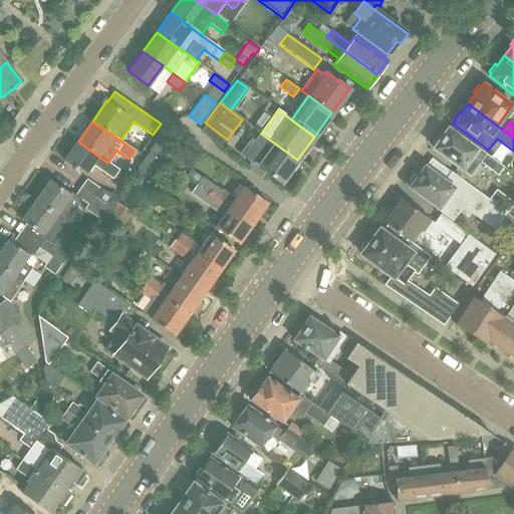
[(439,134),(432,144),(435,147),(434,149),(470,175),(479,162),(484,166),(494,173),(497,175),(504,166),(500,164),(467,140),(467,141),(449,127),(442,137),(439,134)]
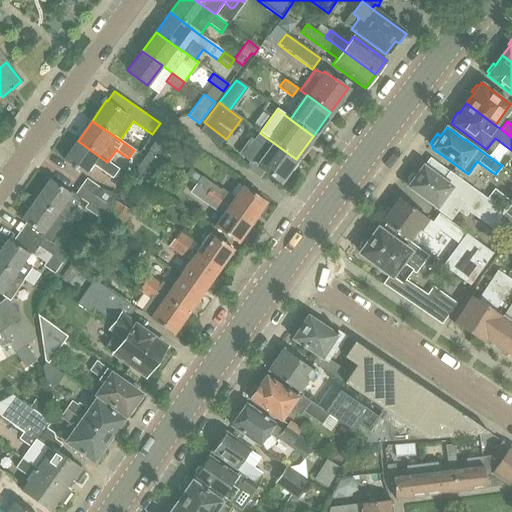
[(260,133),(254,141),(267,150),(256,166),(264,172),(279,182),(296,159),(260,133)]
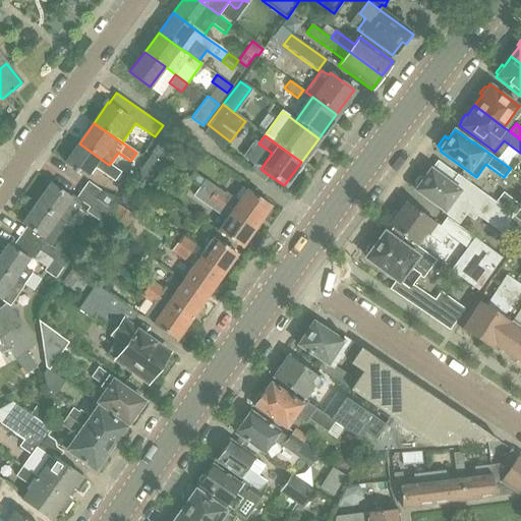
[(151,153),(152,154),(162,161),(166,156),(174,161),(181,150),(162,136),(151,153)]
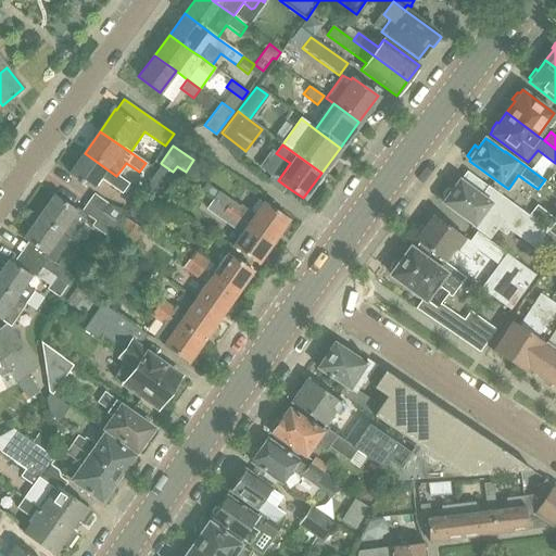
[(129,185),(116,176),(85,153),(70,175),(90,189),(98,178),(122,194),(129,185)]
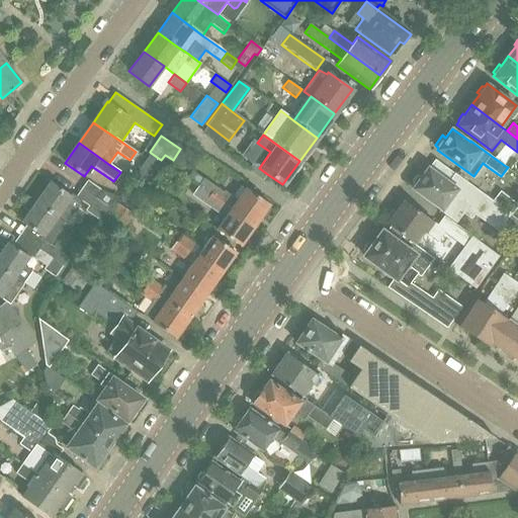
[(167,164),(161,160),(151,153),(134,176),(151,187),(167,164)]
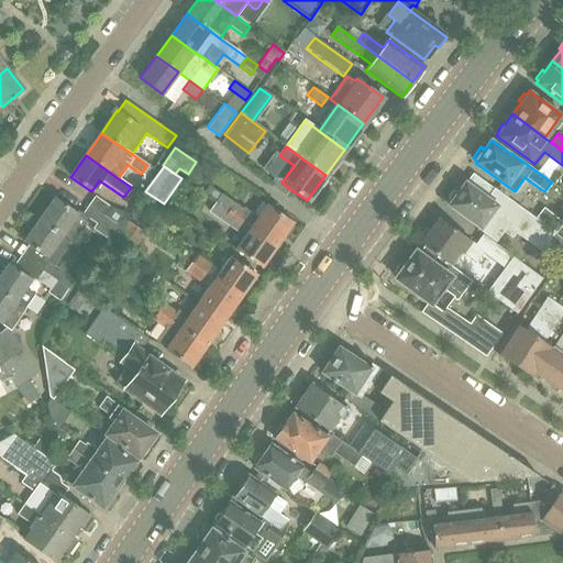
[(450,202),(449,205),(481,228),(478,229),(496,241),(504,231),(511,236),(516,232),(543,252),(550,244),(561,252),(562,247),(562,239),(475,176),(468,185),(464,183),(459,190),(457,190),(456,190),(454,190),(453,190),(452,191),(451,192),(450,194),(449,195),(449,196),(449,198),(449,199),(449,201),(450,202)]
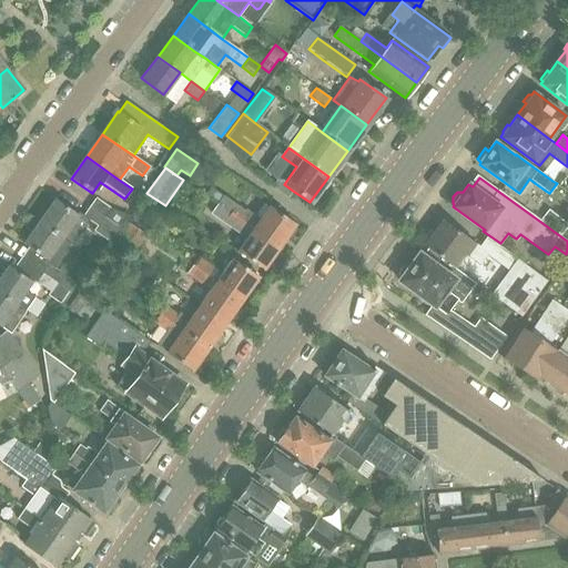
[(217,204),(251,227),(279,246),(294,224),(267,205),(259,216),(246,208),(244,211),(223,195),(217,204)]
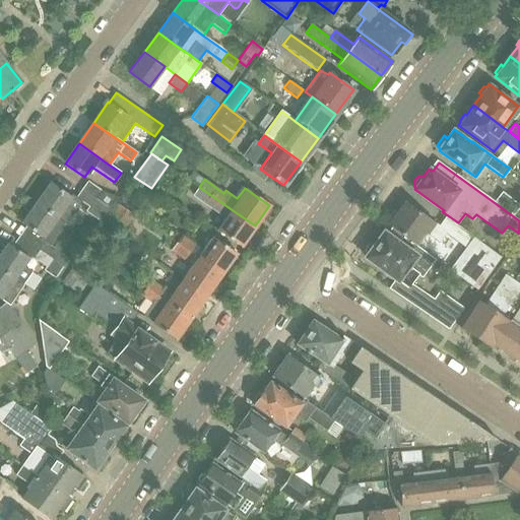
[(87,182),(81,190),(94,199),(101,191),(87,182)]
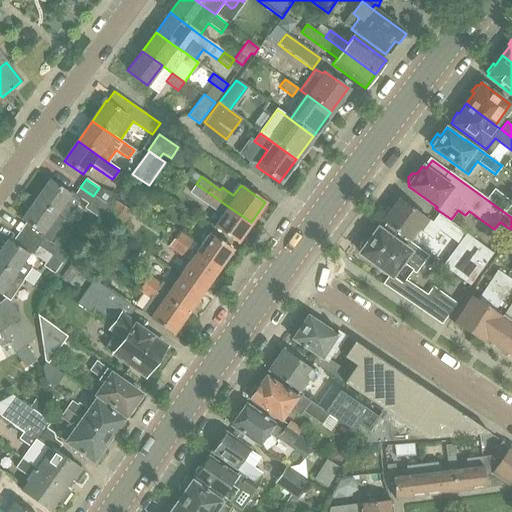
[(49,180),(35,200),(64,220),(78,200),(49,180)]
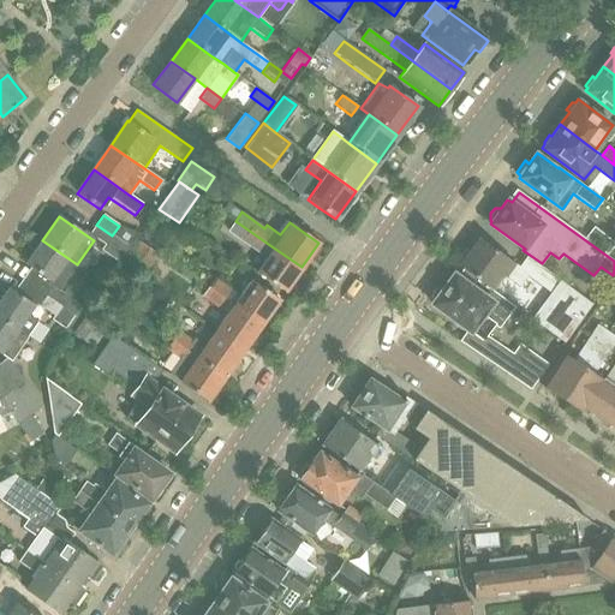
[(302,267),(272,246),(236,221),(228,231),(266,256),(255,272),(284,292),(302,267)]
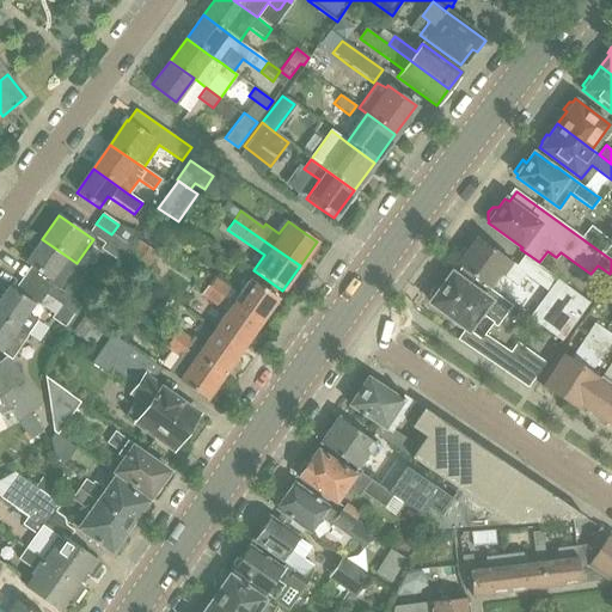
[(120,239),(111,234),(96,224),(90,233),(104,243),(101,248),(120,262),(130,246),(120,239)]
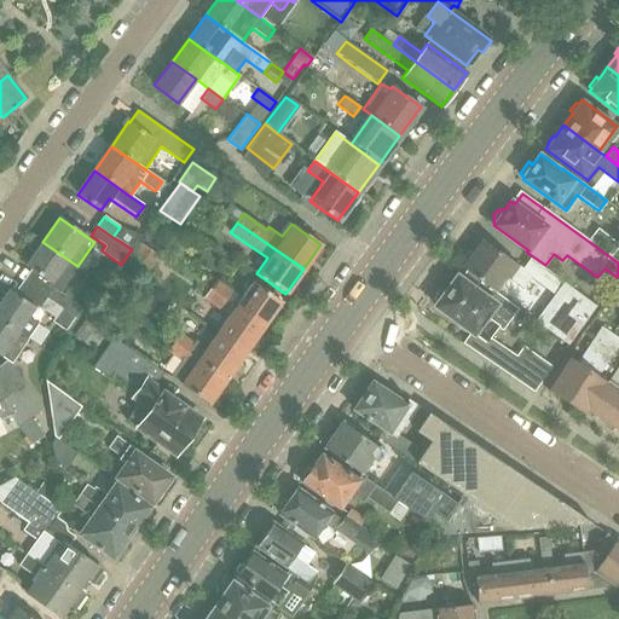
[(618,246),(618,244),(597,229),(590,238),(612,256),(618,246)]
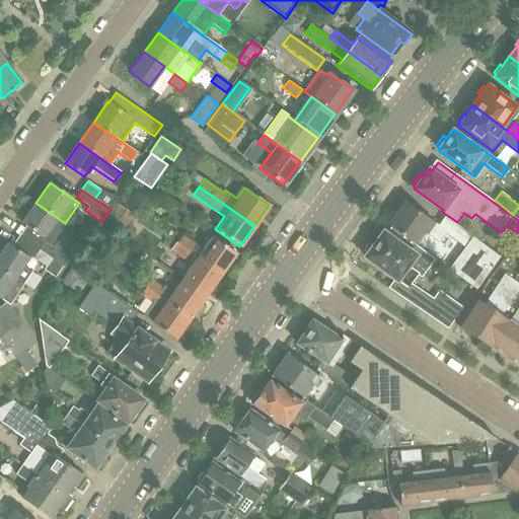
[(475,290),(493,267),(500,258),(444,217),(438,225),(404,201),(396,213),(392,210),(385,219),(389,222),(387,224),(413,242),(422,230),(438,242),(445,232),(465,246),(448,270),(475,290)]
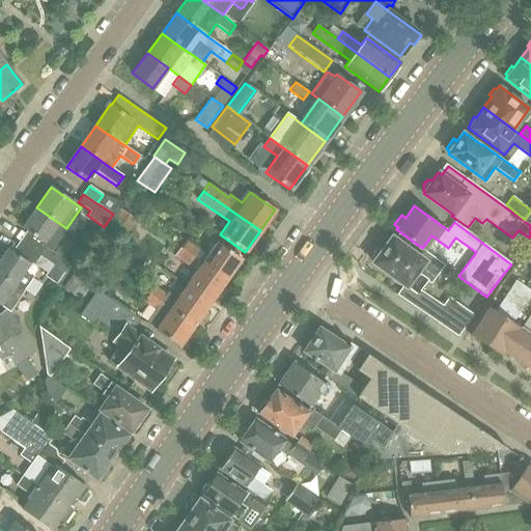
[(46,248),(40,255),(54,266),(64,272),(67,267),(73,270),(75,267),(52,251),(62,235),(70,241),(75,233),(66,228),(36,207),(23,228),(42,242),(40,244),(46,248)]
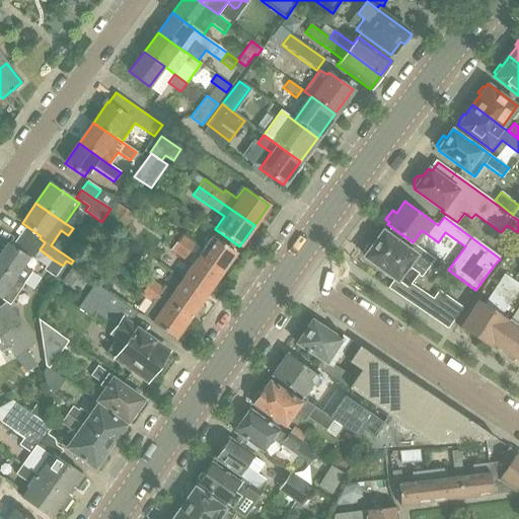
[(118,203),(103,222),(121,234),(135,214),(118,203)]
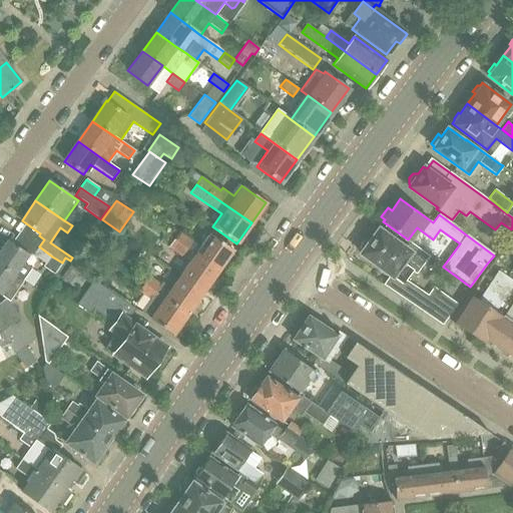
[(101,223),(93,233),(105,242),(113,231),(101,223)]
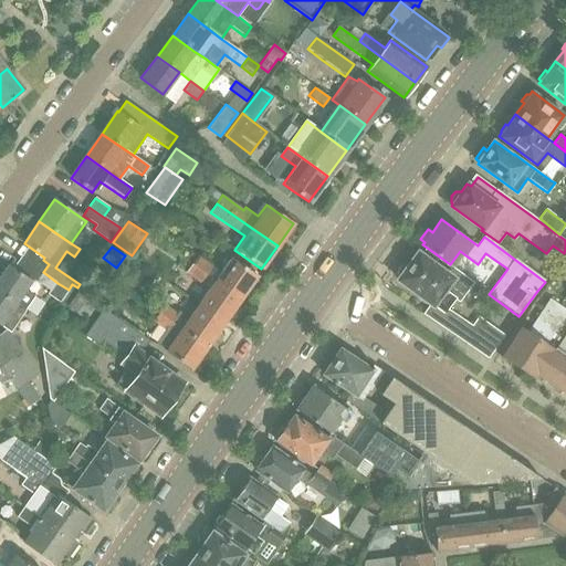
[(430,303),(422,313),(489,357),(504,333),(477,313),(469,324),(447,308),(454,299),(458,301),(472,282),(432,253),(427,260),(417,252),(407,265),(406,264),(404,265),(402,265),(401,266),(400,268),(399,269),(398,270),(397,271),(397,273),(397,274),(398,276),(398,278),(397,279),(419,295),(419,299),(420,301),(422,302),(425,303),(427,303),(429,303),(430,303)]
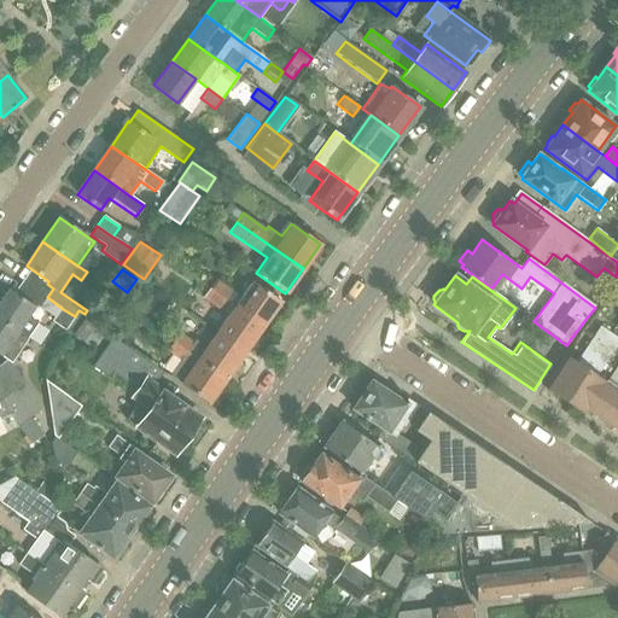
[(210,289),(233,305),(262,326),(280,301),(250,280),(240,296),(216,279),(210,289)]
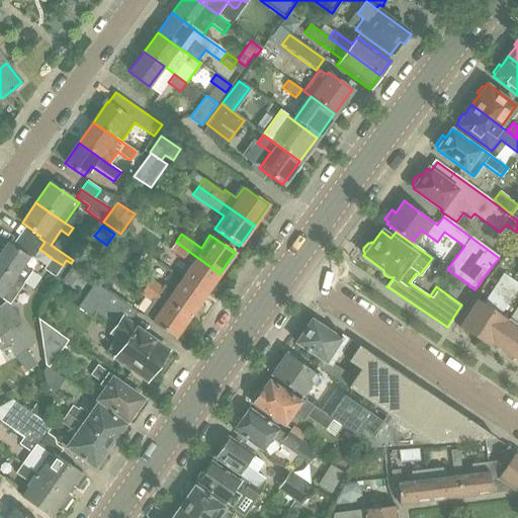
[(220,273),(195,256),(176,242),(170,249),(190,263),(180,278),(204,295),(205,293),(220,273)]
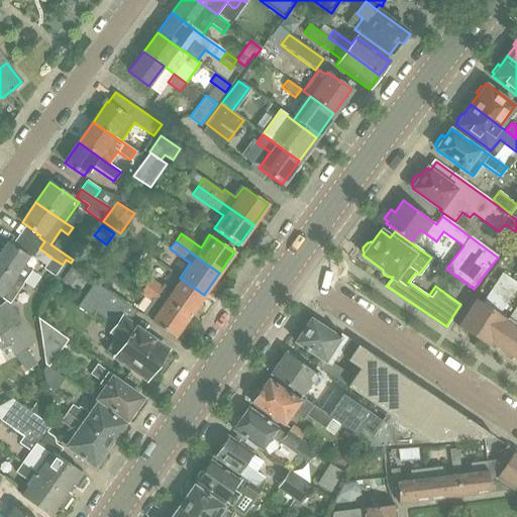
[(0,252),(0,267),(14,277),(23,283),(32,269),(23,263),(27,256),(7,242),(0,252)]
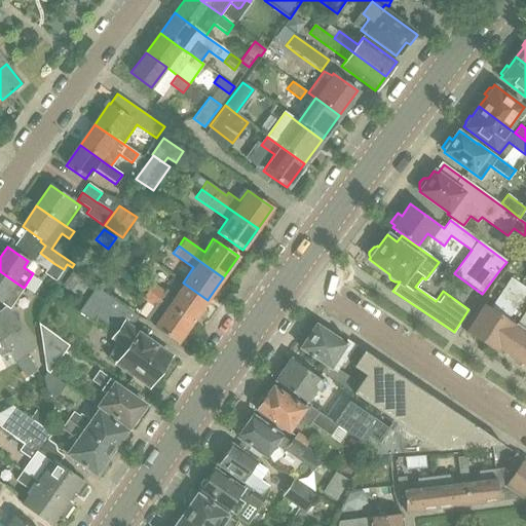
[(40,253),(34,262),(42,268),(41,269),(46,273),(45,274),(55,282),(64,269),(53,263),(40,253)]
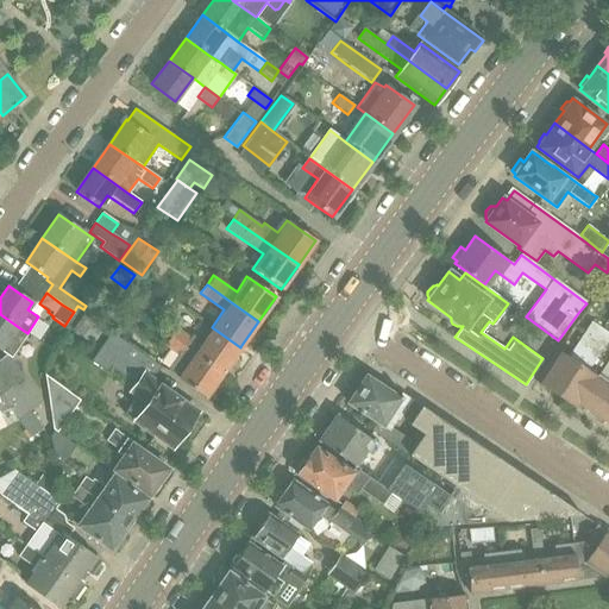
[(85,313),(73,330),(93,344),(105,327),(85,313)]
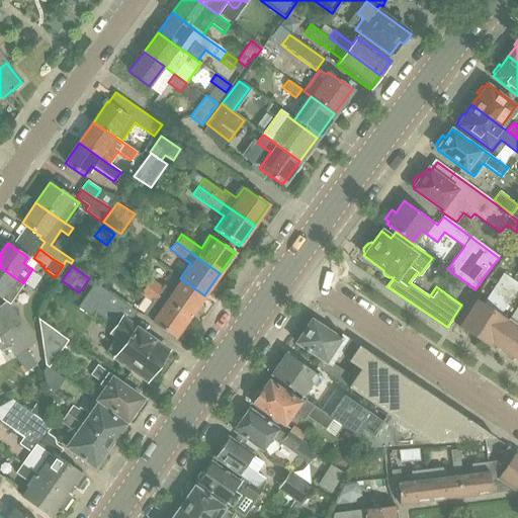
[(23,283),(14,277),(0,267),(0,296),(9,304),(23,283)]
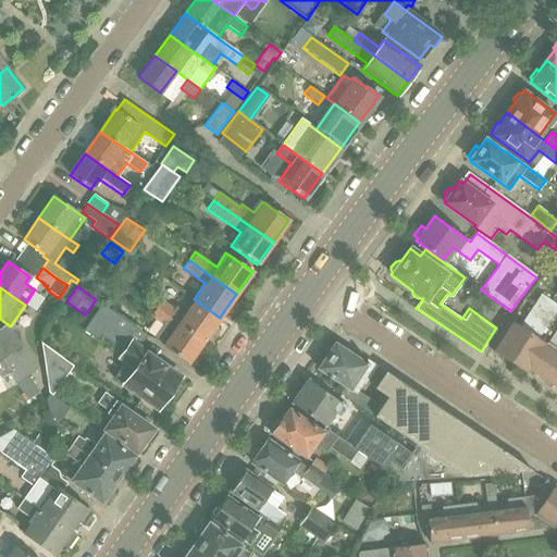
[(510,320),(491,348),(509,361),(536,321),(551,300),(541,293),(519,325),(510,320)]
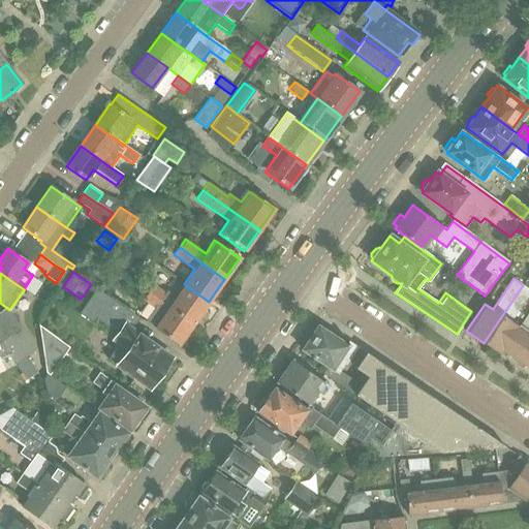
[(154,285),(149,293),(168,307),(193,324),(208,303),(209,302),(184,284),(183,286),(177,296),(167,289),(165,292),(154,285)]
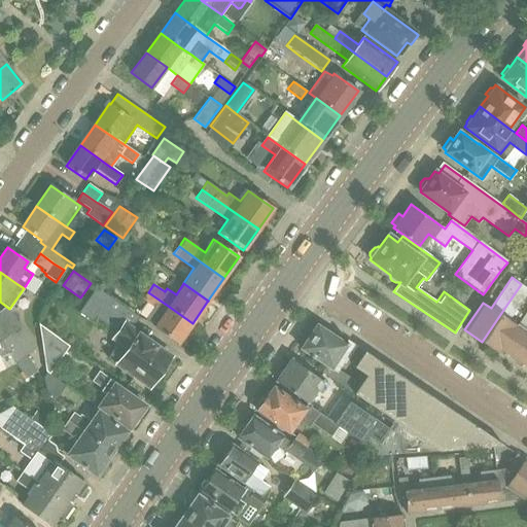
[(482,342),(498,352),(517,325),(510,321),(526,294),(526,287),(521,284),(507,304),(482,342)]
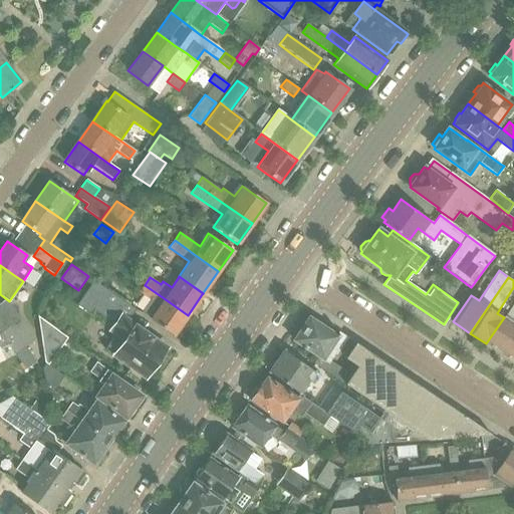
[(165,346),(126,320),(136,308),(94,279),(77,303),(91,313),(93,310),(107,320),(109,317),(116,321),(110,330),(114,333),(103,349),(147,378),(159,362),(156,360),(165,346)]
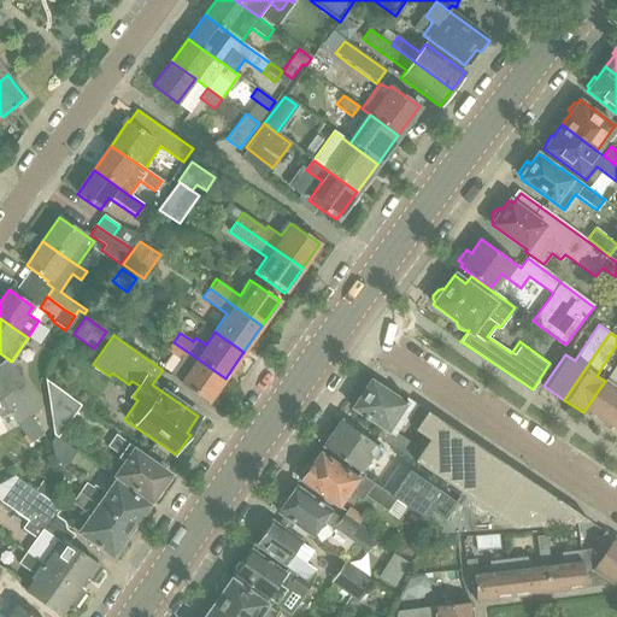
[(197,358),(174,342),(166,352),(181,362),(170,376),(209,403),(225,378),(197,358)]
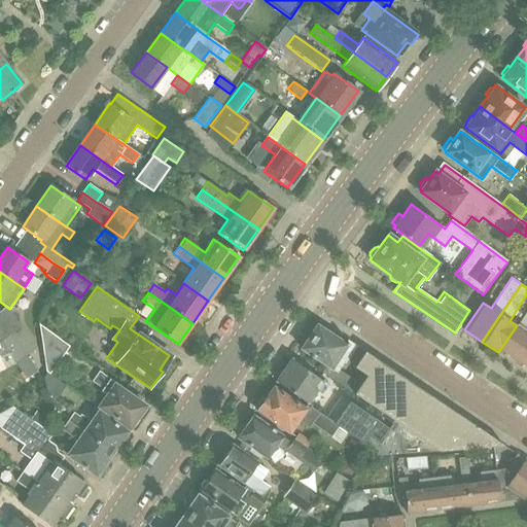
[(49,375),(56,365),(55,357),(64,344),(69,347),(70,346),(38,323),(46,373),(49,375)]
